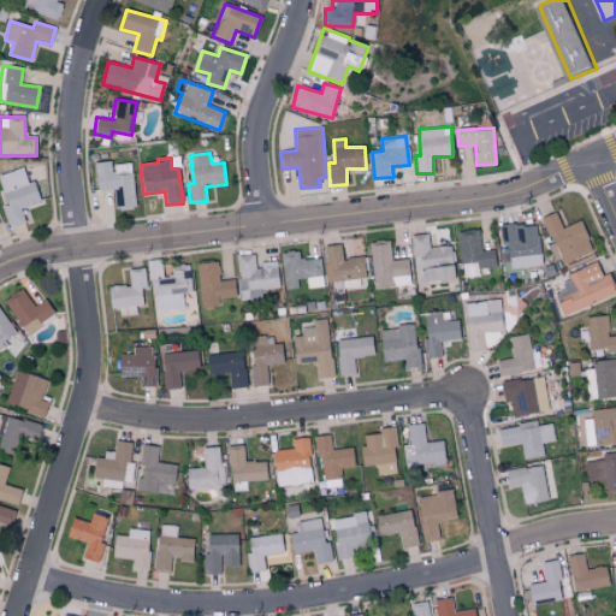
[(113,165),(113,161),(95,163),(96,190),(114,189),(114,209),(135,209),(134,164),(113,165)]
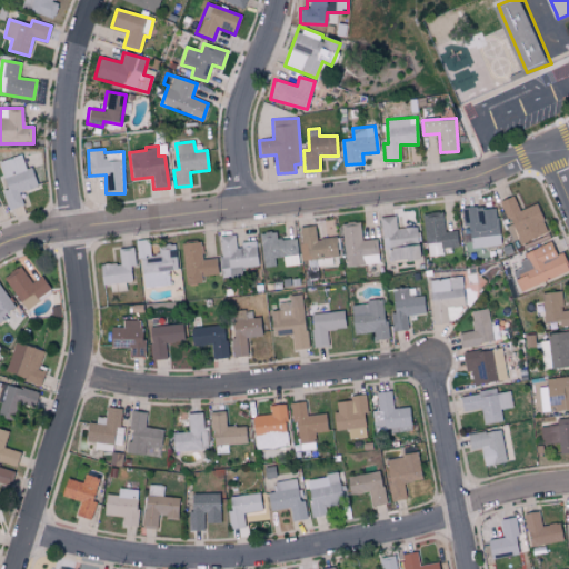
[(37,188),(31,167),(25,169),(21,156),(0,160),(0,167),(6,190),(3,191),(8,210),(23,207),(19,192),(37,188)]
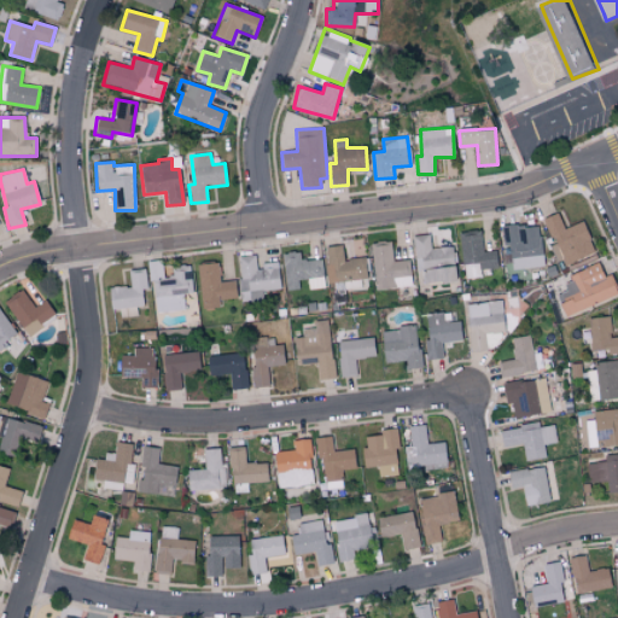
[(563,228),(558,211),(543,217),(553,244),(552,245),(559,266),(595,254),(583,221),(563,228)]
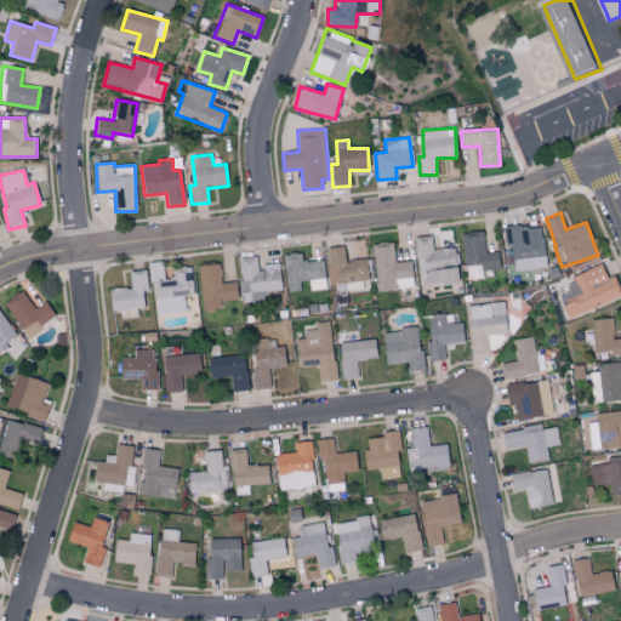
[(545,268),(542,224),(503,227),(505,246),(512,245),(513,269),(545,268)]
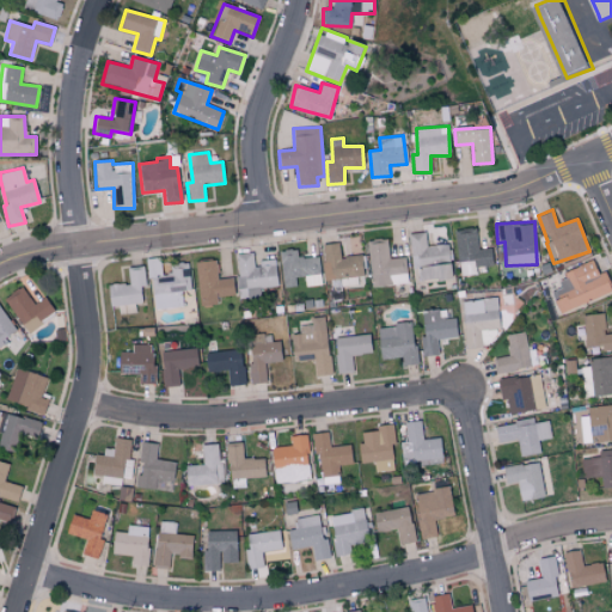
[(476,227),(456,228),(458,275),(476,274),(476,267),(493,265),(491,248),(477,249),(476,227)]
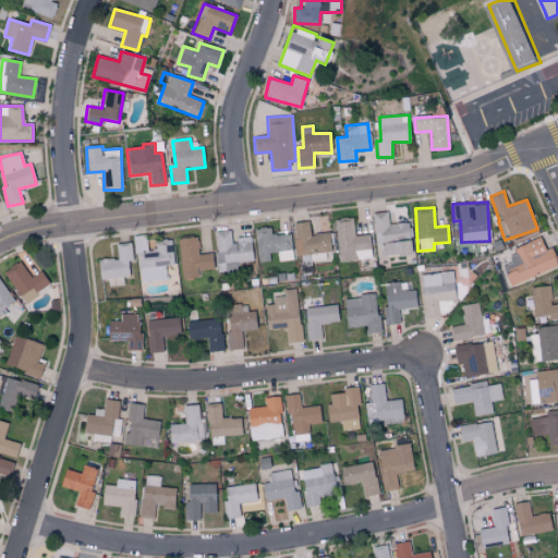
[(373,213),(378,256),(411,252),(408,221),(388,223),(387,210),(373,213)]
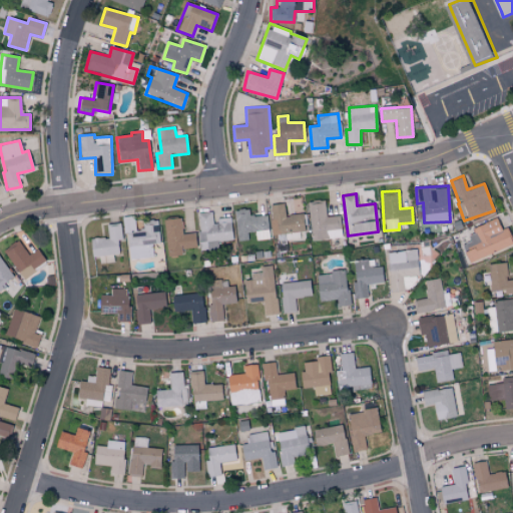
[(341,237),(340,215),(326,216),(325,200),(309,201),(311,238),(341,237)]
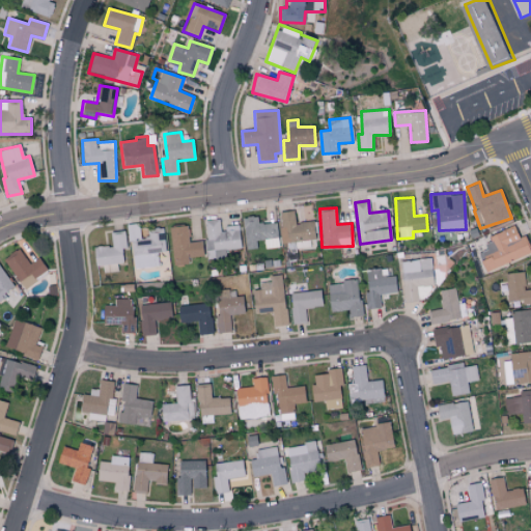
[(281,241),(314,240),(313,221),(295,222),(294,211),(280,211),(281,241)]
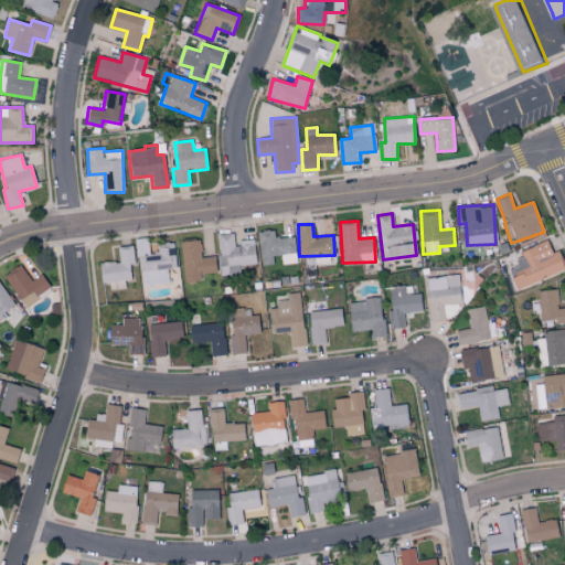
[(262,264),(274,264),(274,256),(281,255),(281,264),(297,263),(295,236),(275,237),(274,230),(258,231),(262,264)]
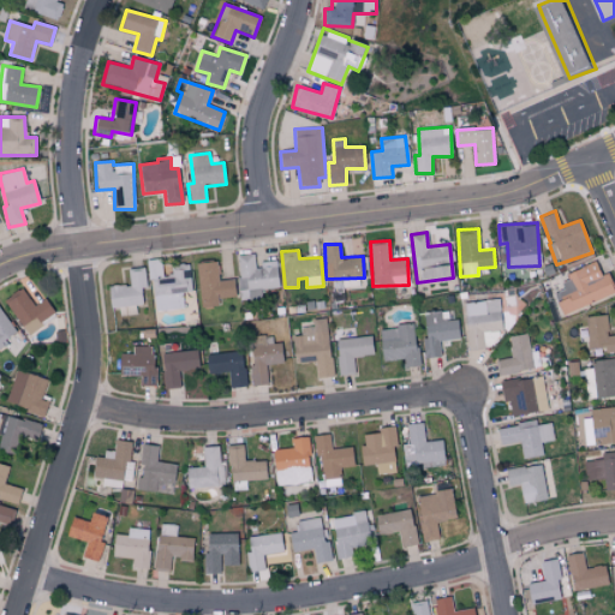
[(240,299),(262,298),(261,288),(280,287),(276,260),(256,262),(255,252),(236,255),(240,299)]
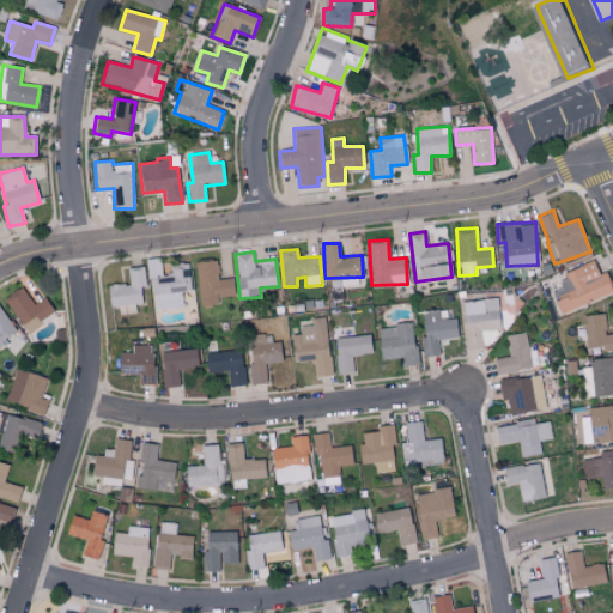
[(153,309),(183,307),(182,291),(192,290),(189,262),(173,263),(174,273),(162,274),(159,258),(149,259),(153,309)]
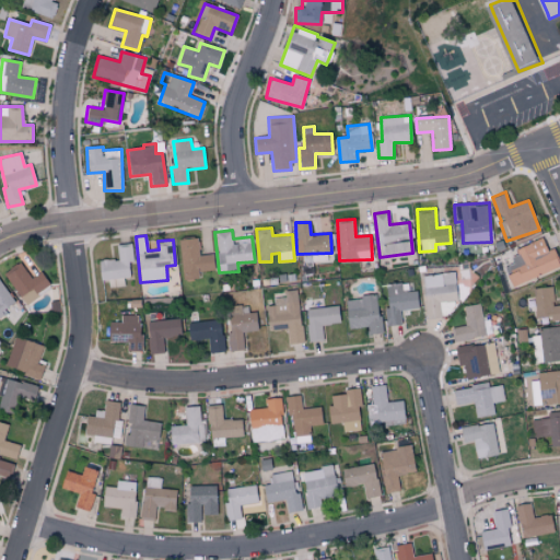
[(198,271),(213,270),(213,253),(199,254),(198,237),(179,238),(182,279),(198,279),(198,271)]
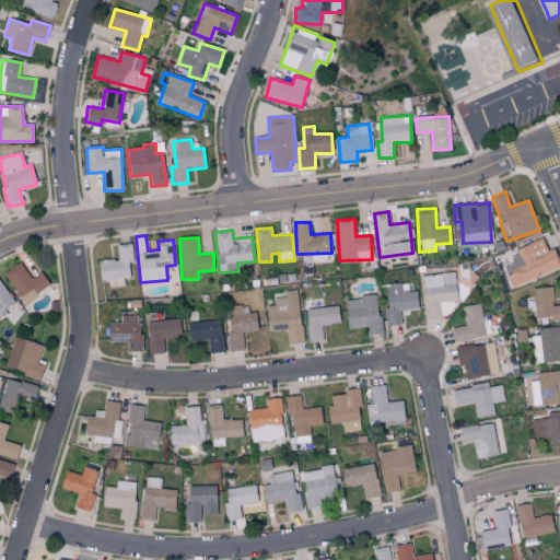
[(512,286),(559,267),(552,248),(547,251),(543,240),(509,252),(513,263),(504,266),(512,286)]
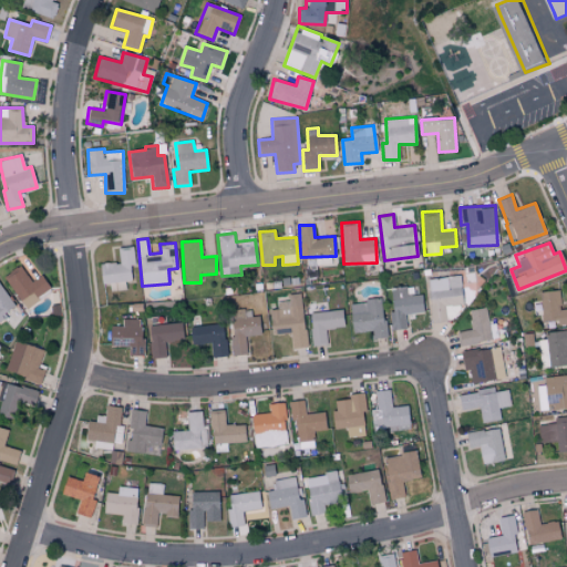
[(134,246),(119,247),(120,261),(100,264),(102,284),(121,282),(133,281),(132,266),(135,266),(134,246)]
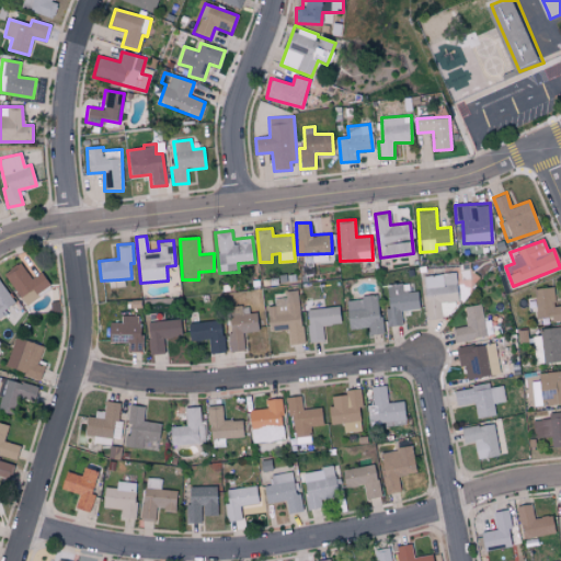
[(308,264),(331,261),(330,253),(307,256),(308,264)]
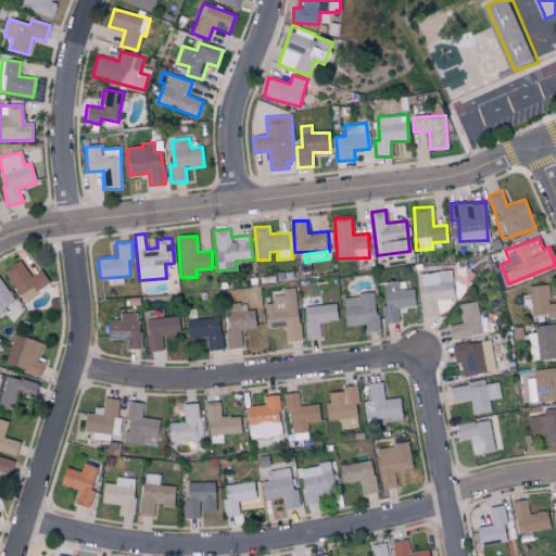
[(50,285),(40,269),(30,276),(20,260),(4,270),(24,301),(50,285)]
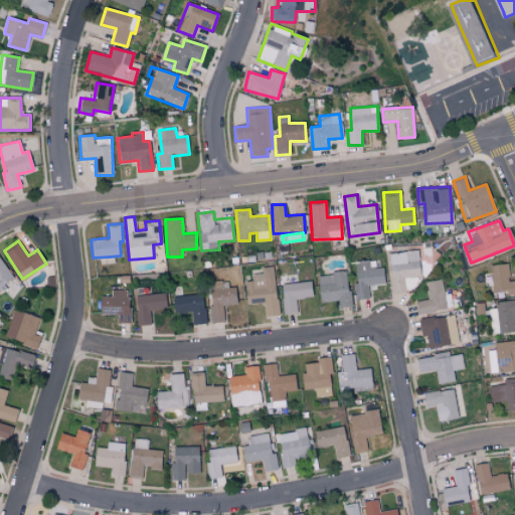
[(388,251),(390,293),(404,292),(403,278),(419,277),(417,250),(388,251)]
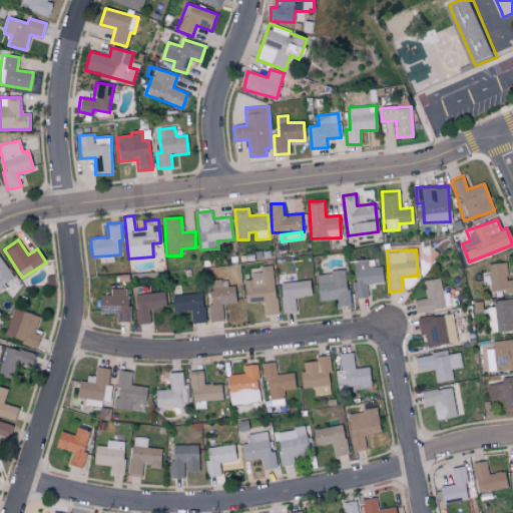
[(0,287),(14,280),(0,254),(0,287)]
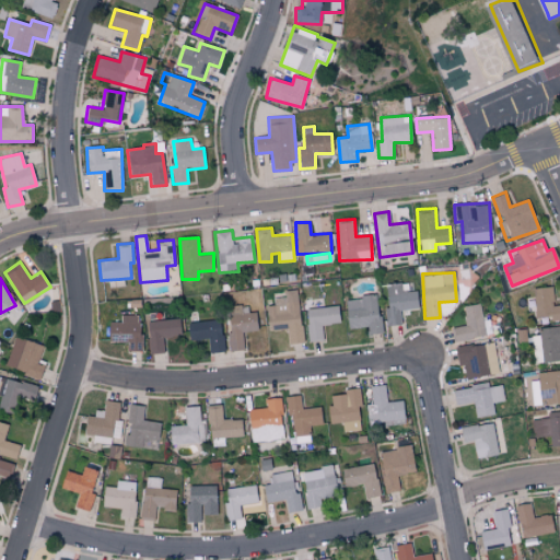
[(418,308),(416,291),(400,292),(399,282),(384,283),(387,325),(400,324),(399,310),(418,308)]
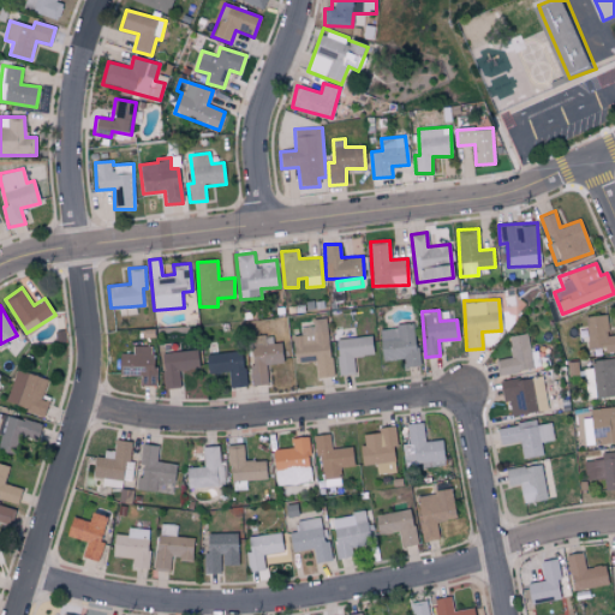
[(614,334),(608,335),(607,315),(586,315),(587,348),(604,347),(604,352),(614,351),(614,334)]
